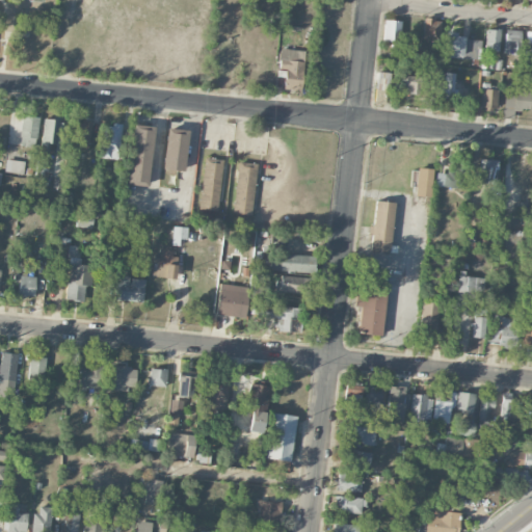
[(423,40),(439,41),(440,18),(424,18),(423,40)]
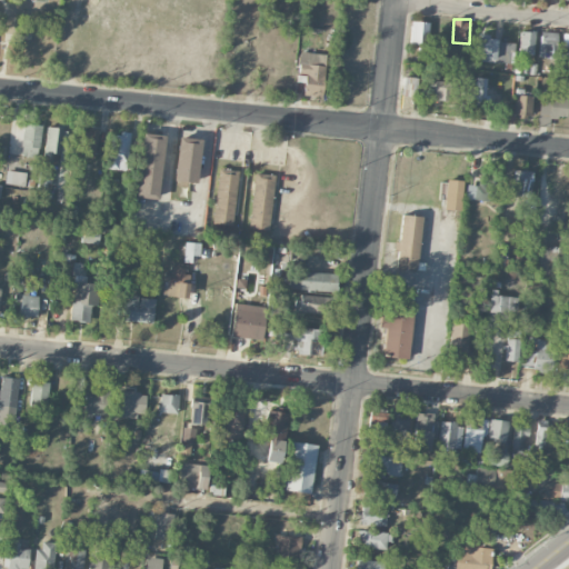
[(427,50),(428,21),(410,21),(410,43),(419,45),(418,50),(427,50)]
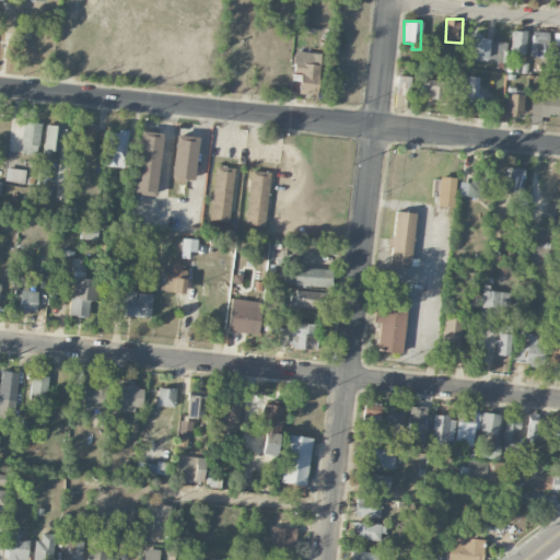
[(511,54),(525,54),(526,31),(512,31),(511,54)]
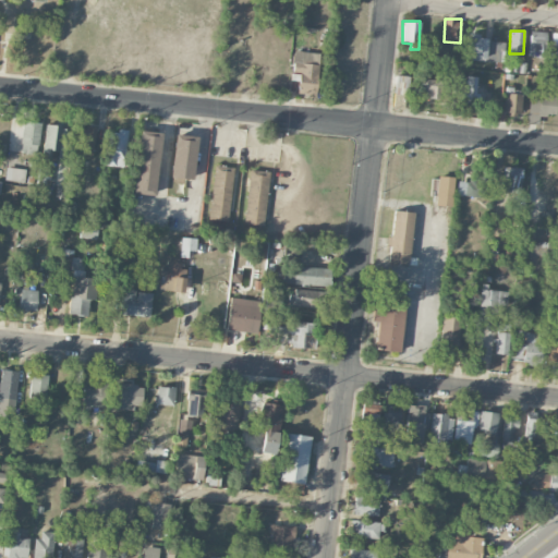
[(530,57),(545,57),(545,32),(530,32),(530,57)]
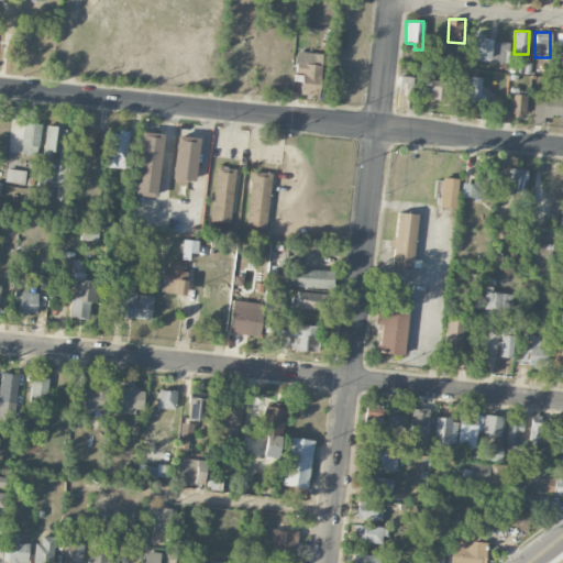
[(474,40),(472,61),(505,62),(506,42),(474,40)]
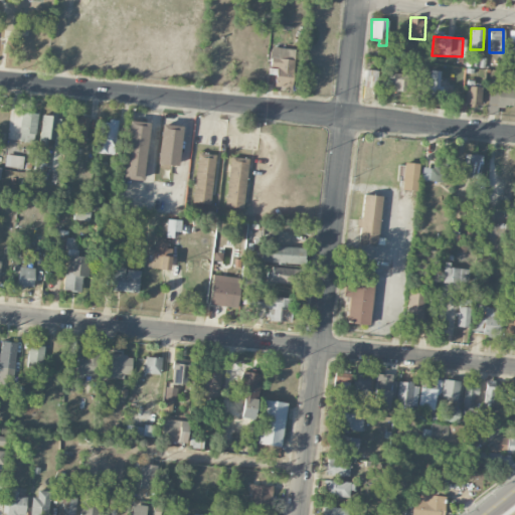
[(292,88),(295,49),(272,46),(270,66),(276,66),(275,87),(292,88)]
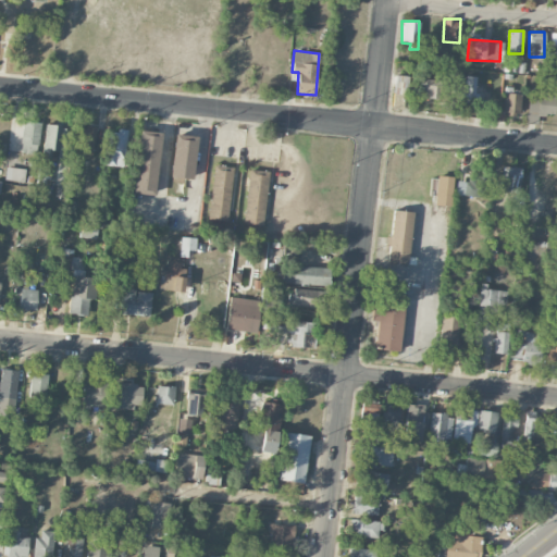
[(393,106),(407,107),(408,76),(394,75),(393,106)]
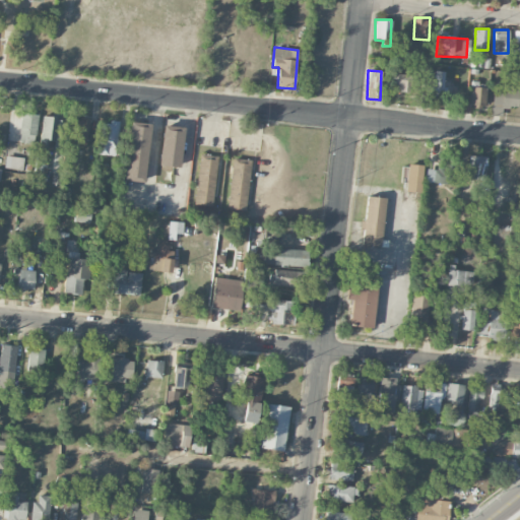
[(444,96),(446,71),(433,71),(432,96),(444,96)]
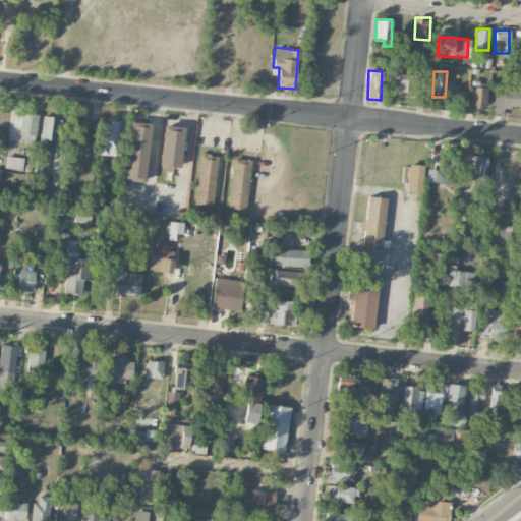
[(410,74),(391,73),(391,92),(410,93),(410,74)]
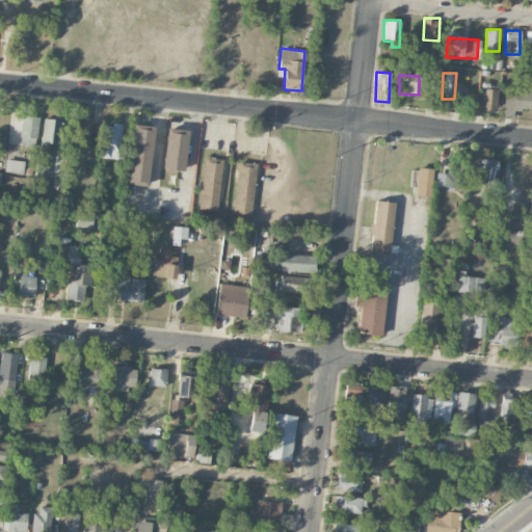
[(531,92),(526,92),(526,85),(505,84),(503,117),(513,118),(513,109),(531,110),(531,92)]
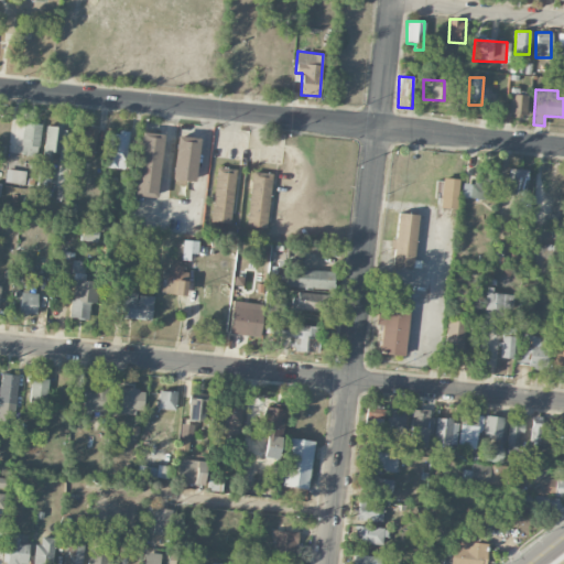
[(508,115),(525,116),(528,95),(510,94),(508,115)]
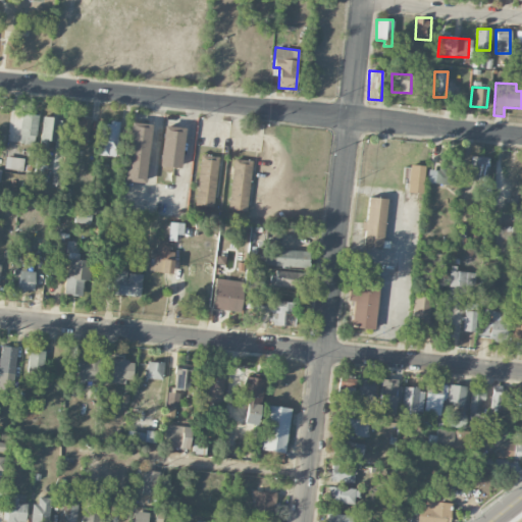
[(18,142),(34,145),(38,115),(22,113),(18,142)]
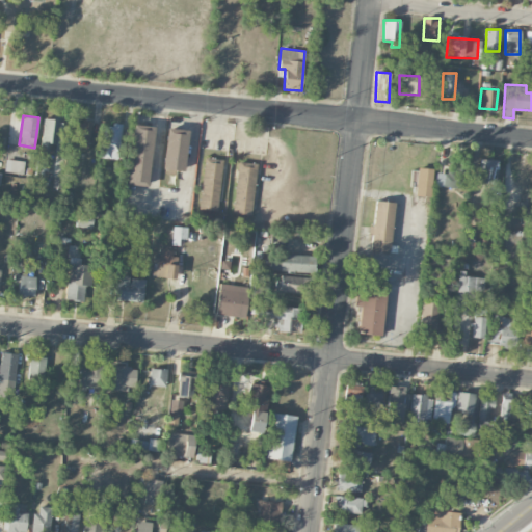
[(61,118),(43,117),(42,149),(48,150),(49,143),(60,144),(61,118)]
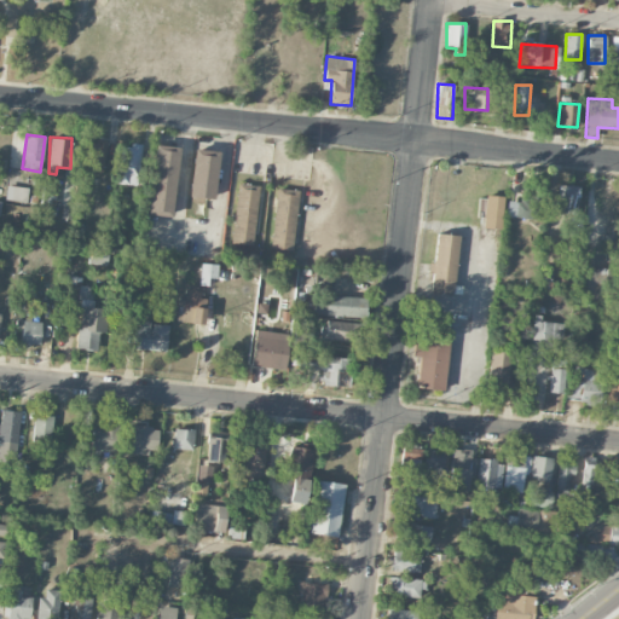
[(146,214),(169,218),(180,148),(156,144),(146,214)]
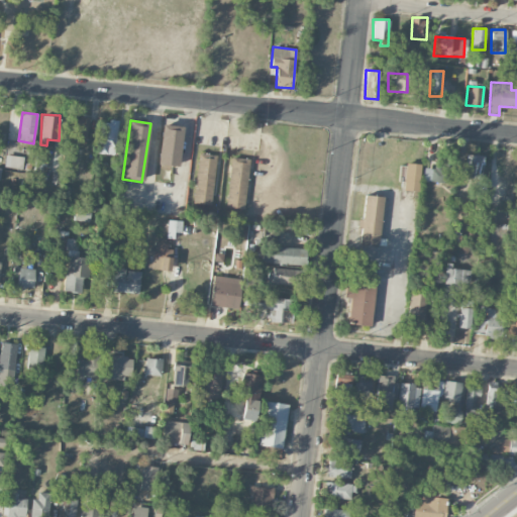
[(118,123),(101,122),(99,153),(116,154),(118,123)]
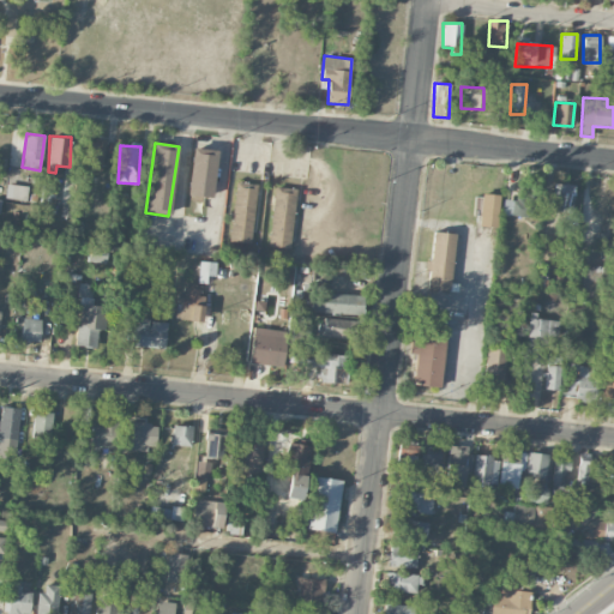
[(217,151),(193,148),(187,194),(211,198),(217,151)]
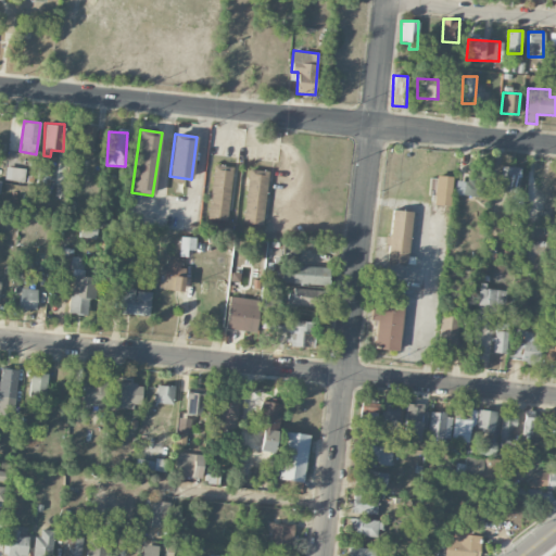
[(37,182),(48,185),(51,166),(40,165),(37,182)]
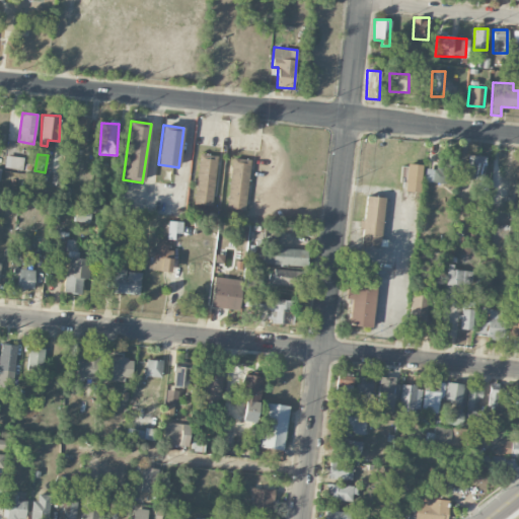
[(217,155),(199,154),(194,204),(212,206),(217,155)]
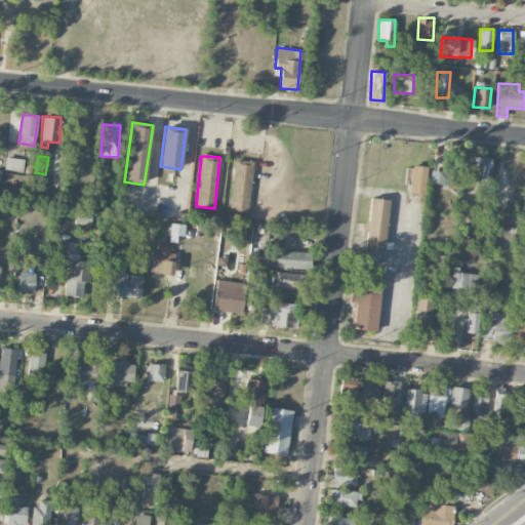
[(25,160),(6,157),(4,169),(23,171),(25,160)]
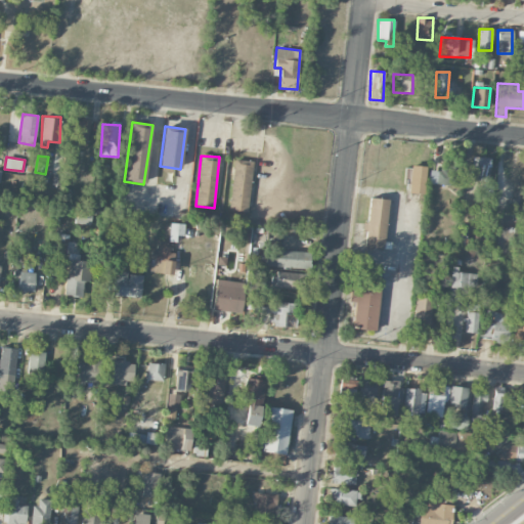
[(471,179),(488,180),(489,158),(472,157),(471,179)]
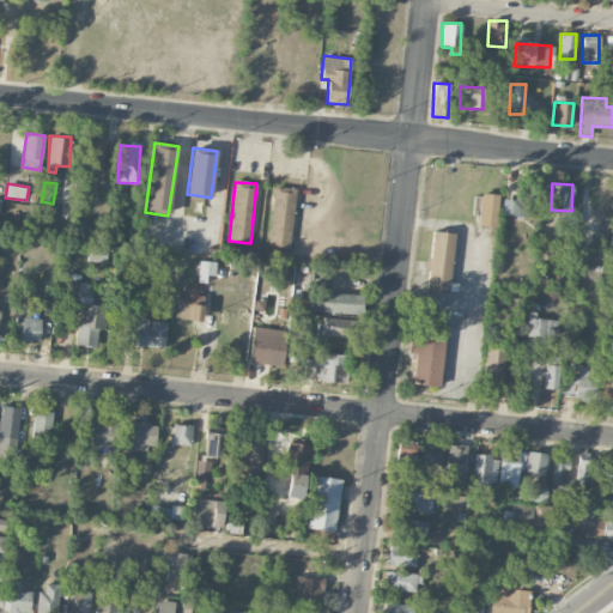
[(269,246),(291,247),(295,188),(273,187),(269,246)]
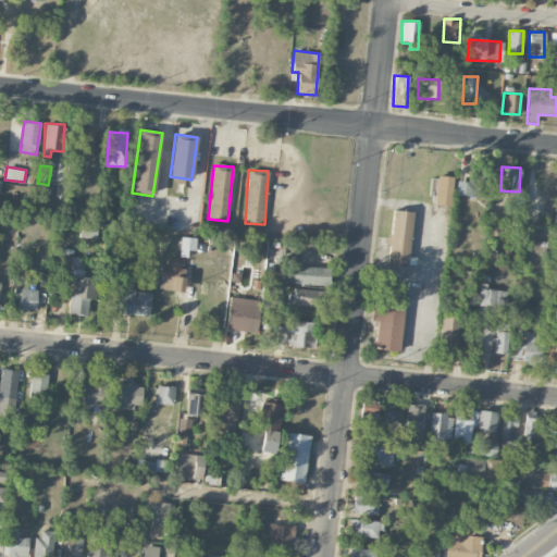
[(452,177),(431,176),(430,195),(435,195),(435,206),(450,206),(452,177)]
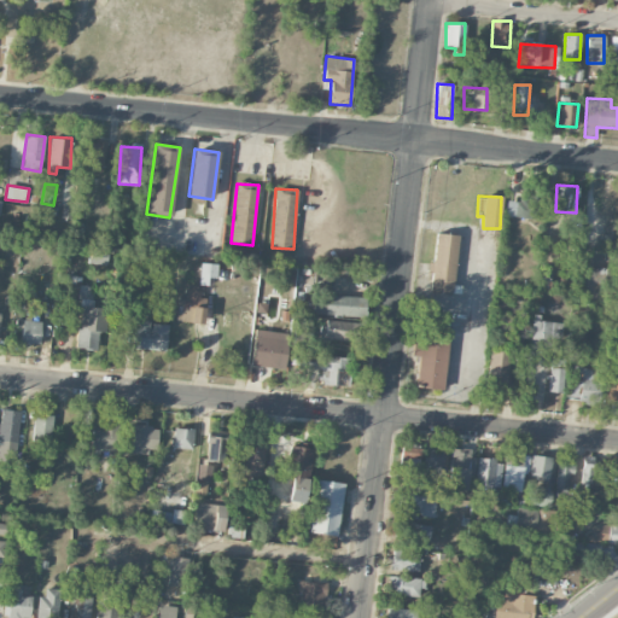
[(506,217),(541,219),(541,199),(507,198),(506,217)]
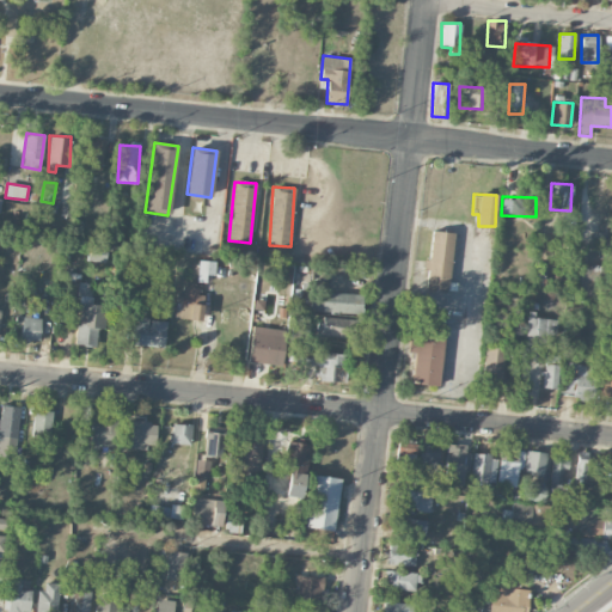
[(448,289),(454,233),(432,231),(427,270),(428,270),(426,287),(448,289)]
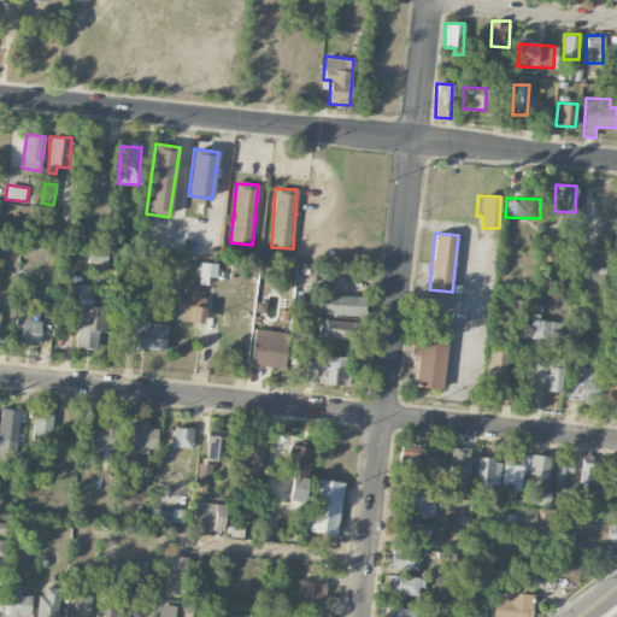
[(109,248),(90,247),(89,263),(107,264),(109,248)]
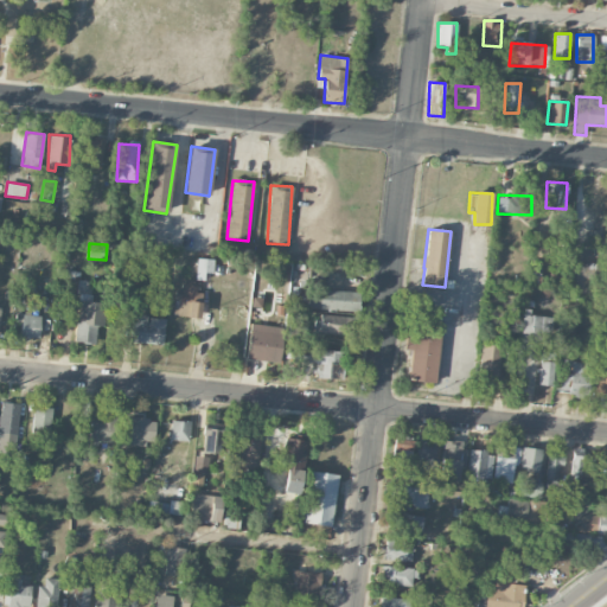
[(211,259),(197,259),(196,274),(210,274),(211,259)]
